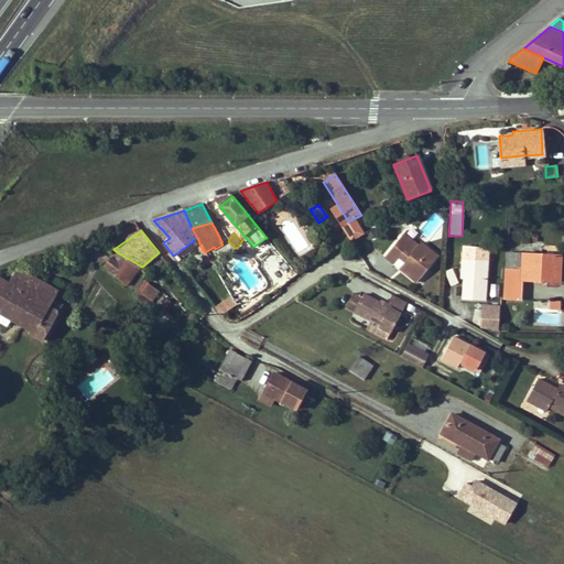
[(114,249),(120,245),(117,236),(102,240),(114,249)]
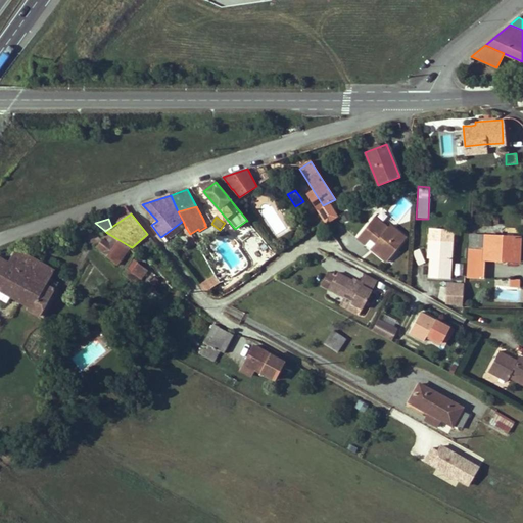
[(367,225),(381,236),(386,230),(372,219),(367,225)]
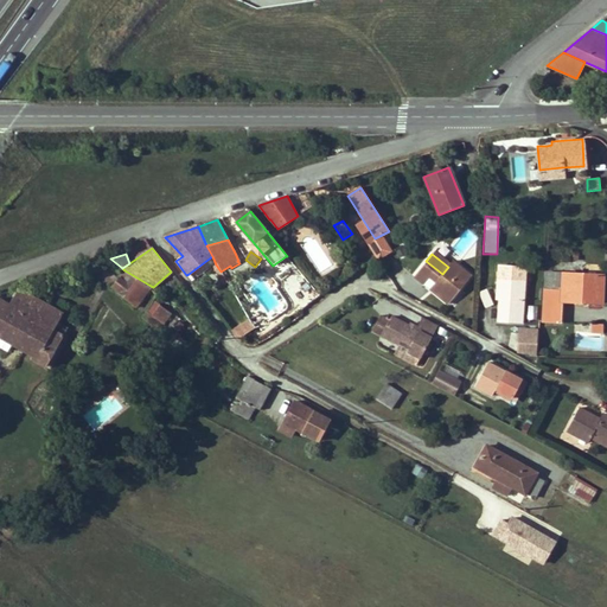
[(434,293),(448,304),(471,276),(453,261),(448,267),(442,274),(426,261),(414,276),(422,283),(428,276),(435,282),(439,286),(434,293)]
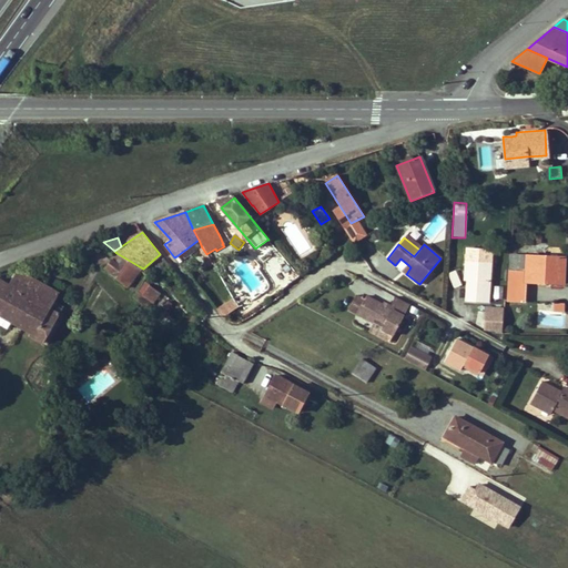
[(104,269),(128,286),(140,269),(141,267),(117,253),(104,269)]
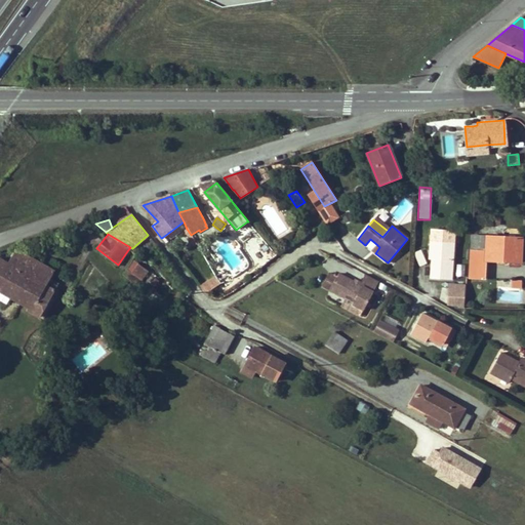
[(472,236),(471,251),(486,252),(487,237),(472,236)]
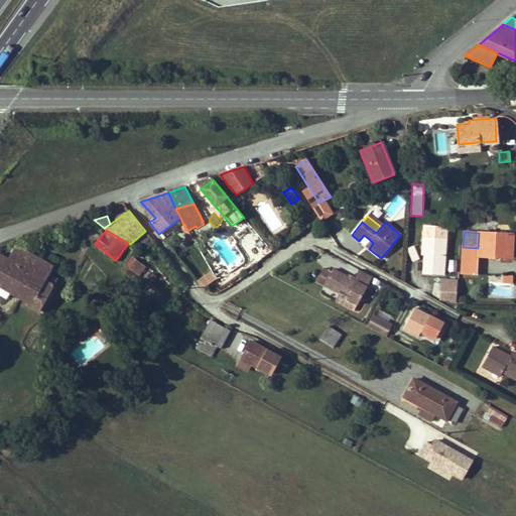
[(188,233),(185,235),(189,243),(194,241),(188,233)]
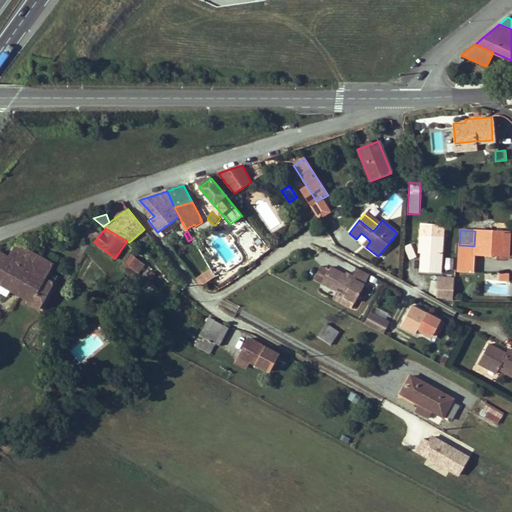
[(509,232),(475,231),(474,246),(474,255),(492,255),(492,251),(508,252),(509,232)]
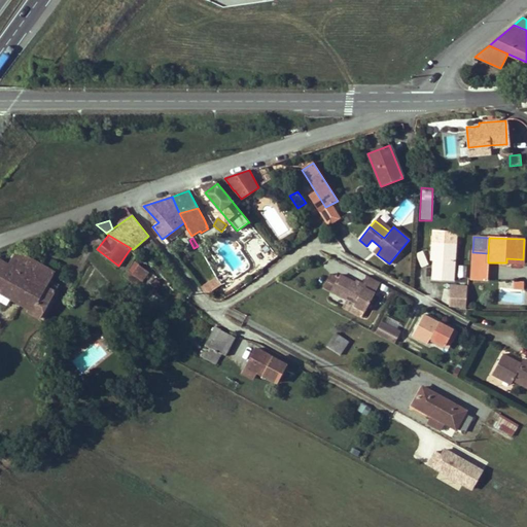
[(434,260),(432,279),(453,281),(456,243),(432,241),(432,251),(434,251),(434,260)]
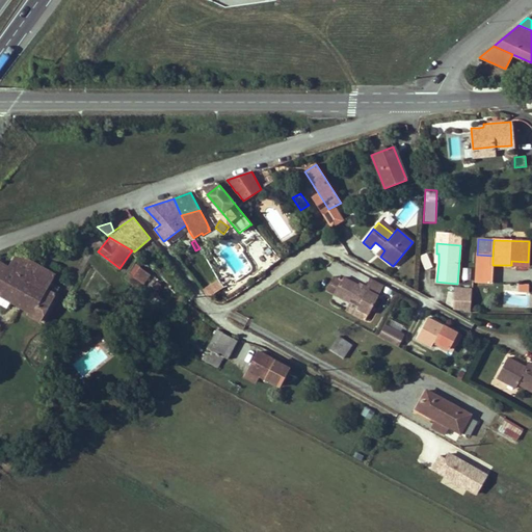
[(16,253),(7,267),(0,263),(0,295),(12,302),(21,307),(22,304),(43,269),(16,253)]
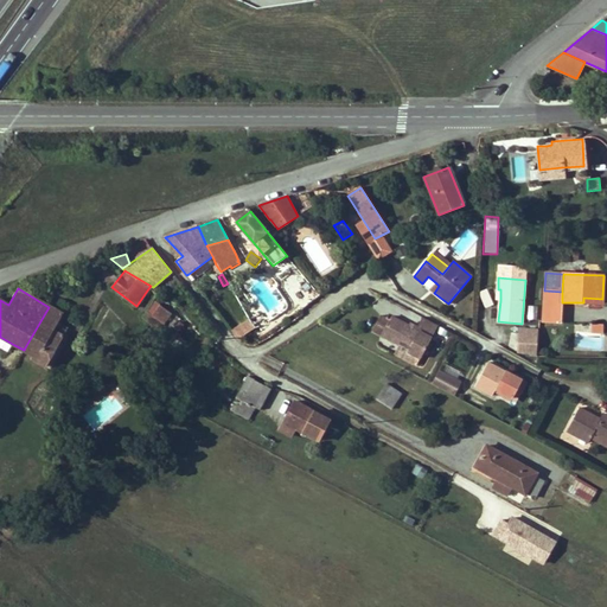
[(484,307),(492,305),(486,289),(478,292),(484,307)]
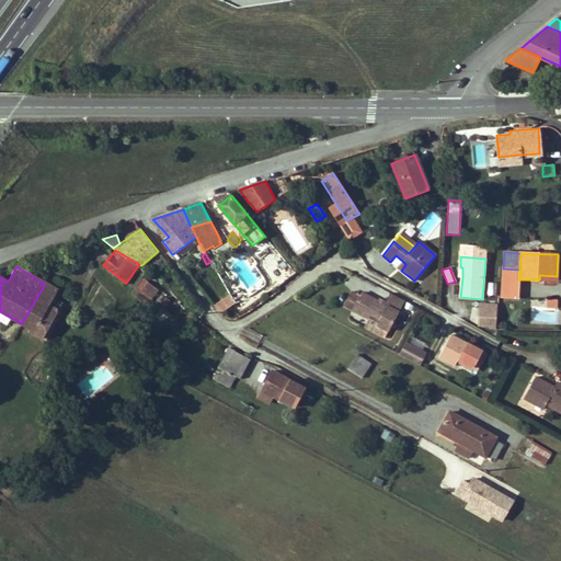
[(519,270),(503,268),(502,297),(518,297),(519,279),(519,270)]
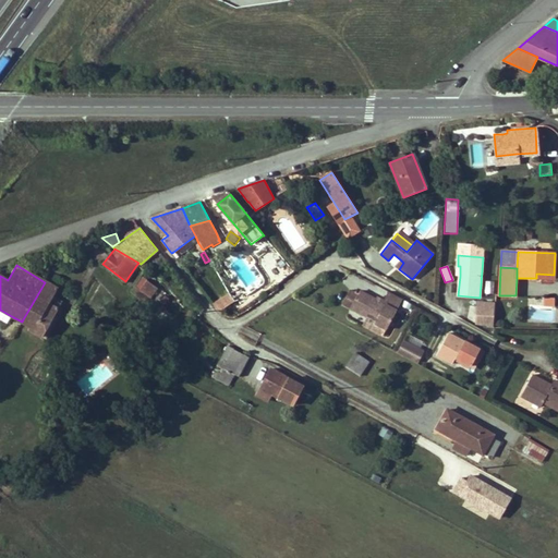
[(155,286),(147,280),(142,276),(136,287),(149,298),(153,294),(149,292),(155,286)]
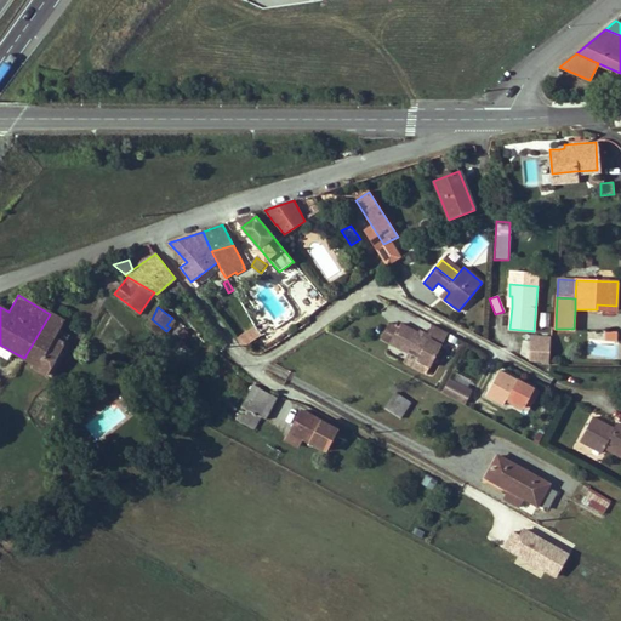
[(33,369),(47,376),(51,370),(56,372),(64,355),(60,353),(67,341),(57,334),(64,322),(50,314),(26,355),(24,358),(34,364),(33,369)]
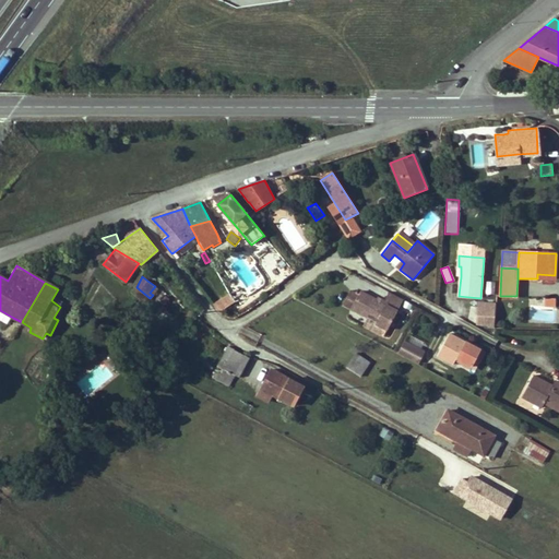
[(132,294),(162,317),(165,312),(156,305),(150,298),(137,287),(131,293),(132,294)]
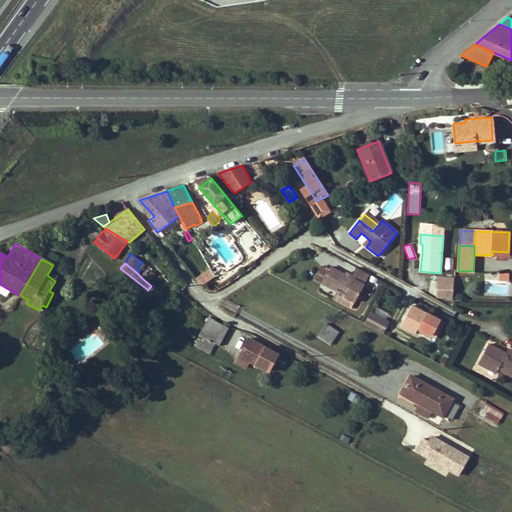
[(347,271),(332,263),(328,269),(321,282),(336,291),(338,288),(346,292),(343,296),(354,302),(369,274),(356,267),(354,270),(352,273),(347,271)]
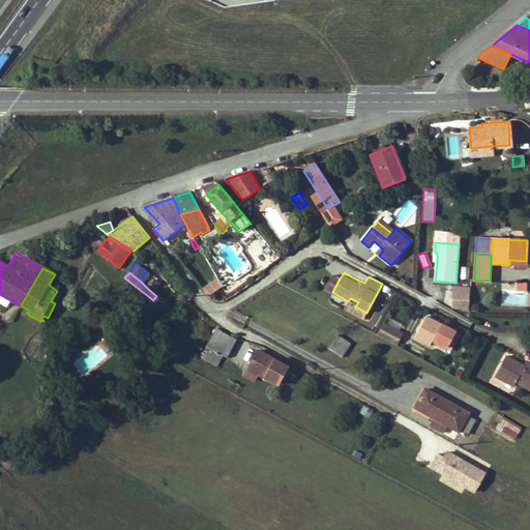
[(326,289),(332,292),(340,278),(333,275),(326,289)]
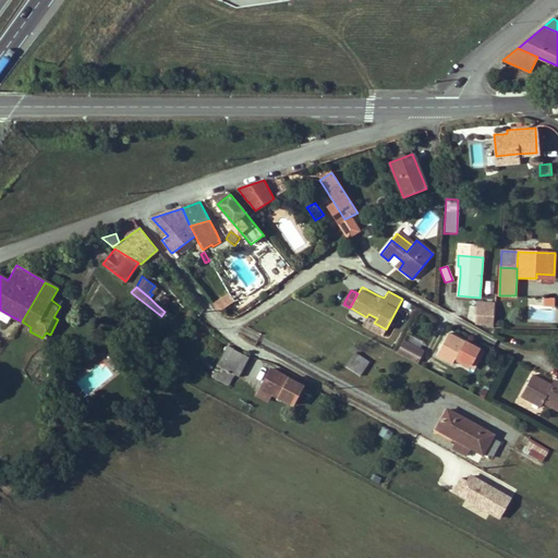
[(234,302),(229,293),(213,304),(218,313),(234,302)]
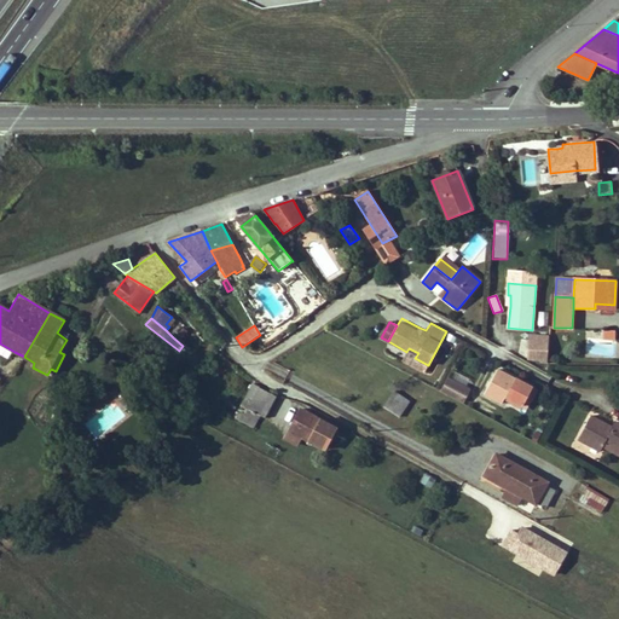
[(550,335),(532,334),(530,358),(548,359),(550,335)]
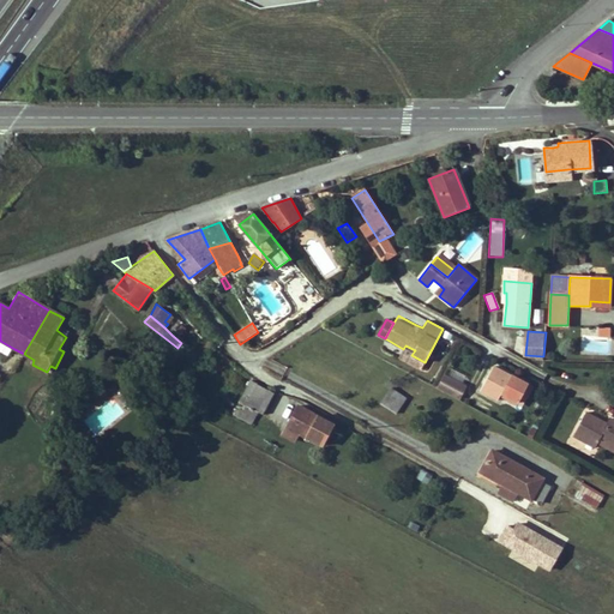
[(415,350),(405,345),(403,349),(401,354),(423,366),(425,362),(411,355),(415,350)]
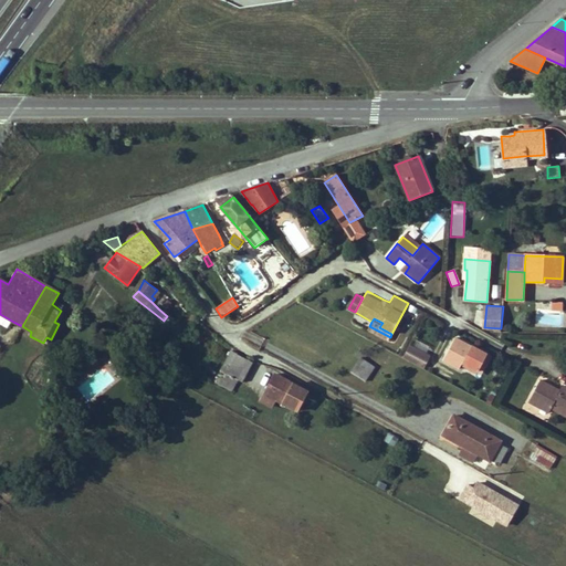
[(456,338),(443,360),(459,369),(462,363),(478,371),(486,355),(456,338)]
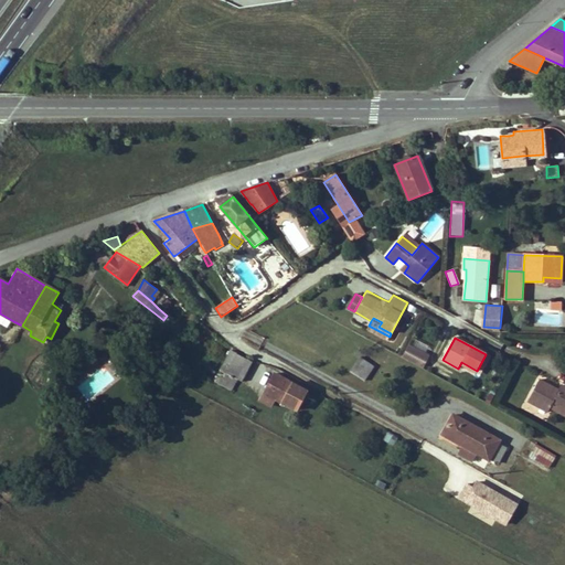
[(407,344),(401,356),(420,366),(426,354),(407,344)]
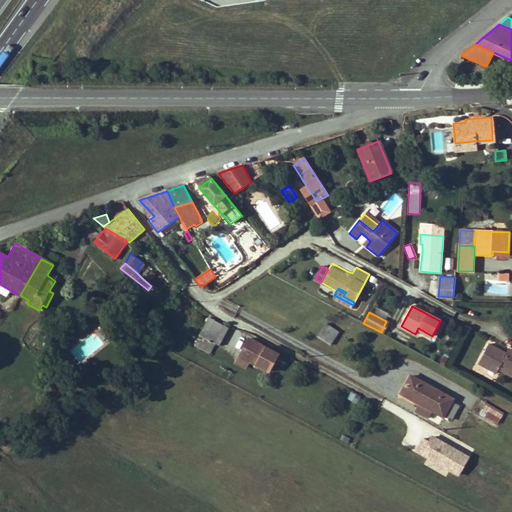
[(229,328),(215,321),(209,318),(199,335),(200,336),(195,346),(209,353),(214,343),(219,346),(229,328)]
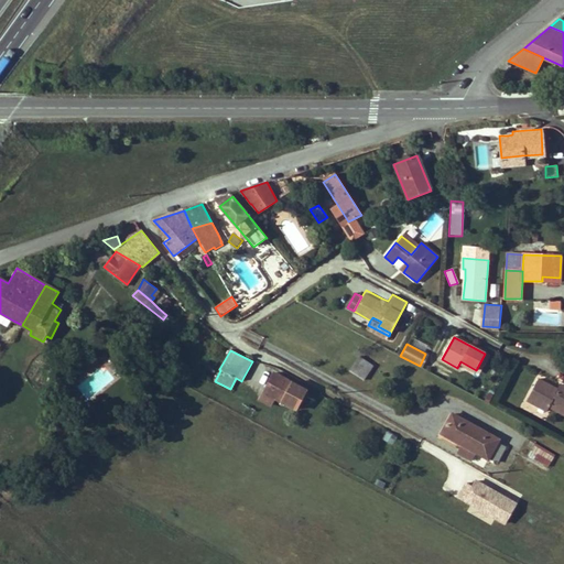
[(358,356),(348,372),(362,381),(372,366),(358,356)]
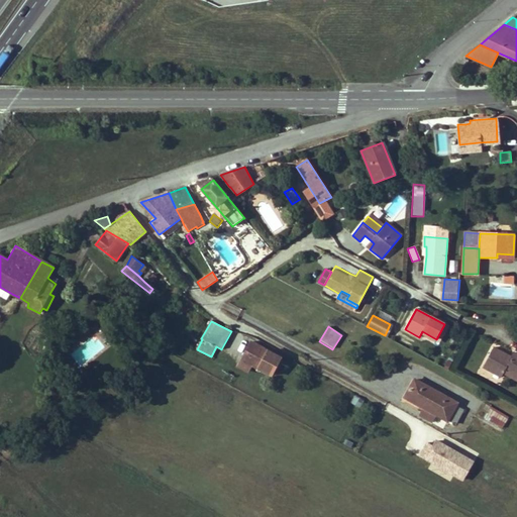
[(251,341),(238,366),(247,371),(250,365),(271,376),(281,356),(251,341)]
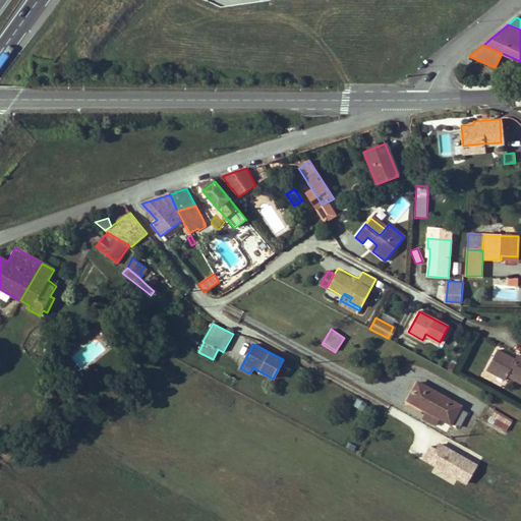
[(504,353),(499,350),(496,358),(501,360),(504,353)]
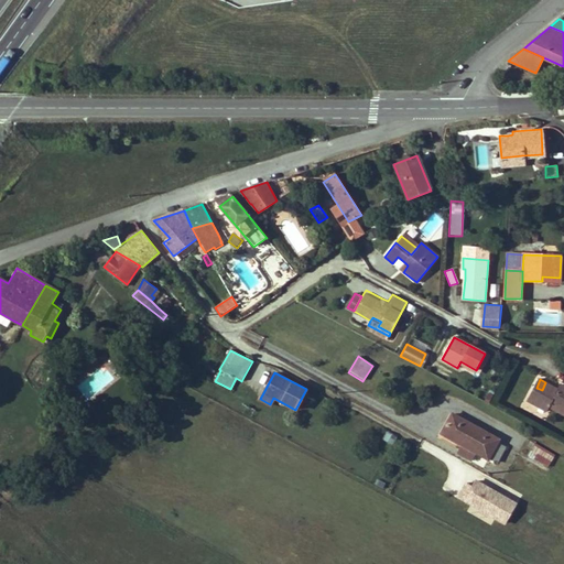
[(542,390),(537,388),(531,398),(539,402),(538,404),(550,411),(552,407),(554,403),(563,408),(563,384),(561,389),(559,392),(555,390),(556,387),(545,382),(542,390)]
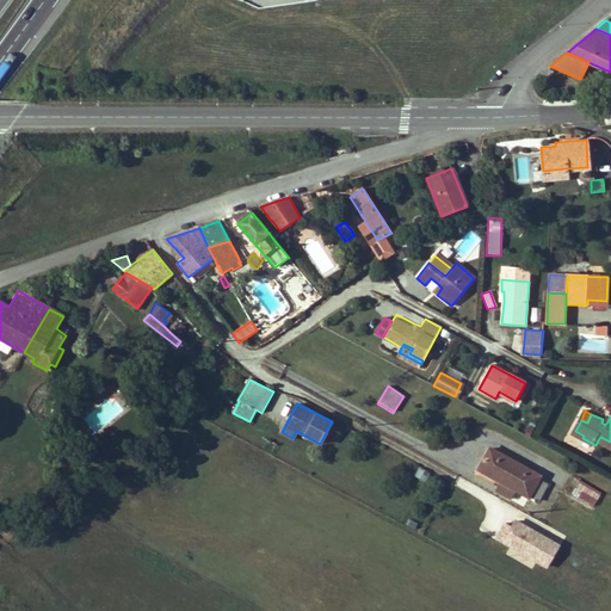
[(610,442),(600,437),(598,440),(610,446),(610,442)]
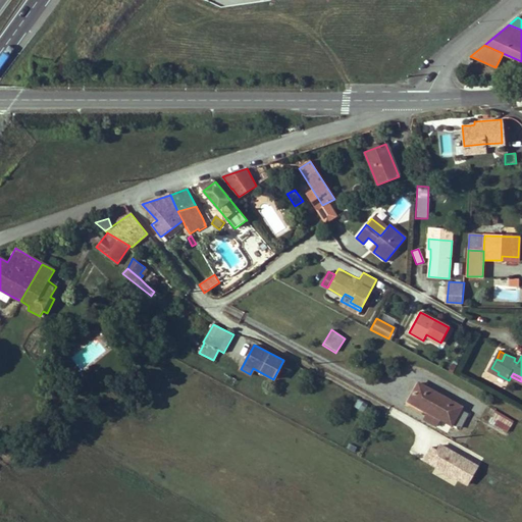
[(452,402),(418,383),(408,402),(452,425),(453,424),(460,428),(467,415),(460,411),(450,406),(452,402)]
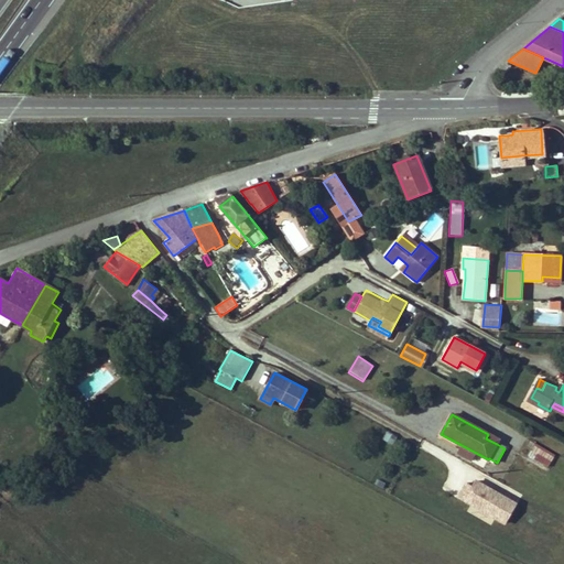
[(393,445),(398,437),(387,431),(382,440),(393,445)]
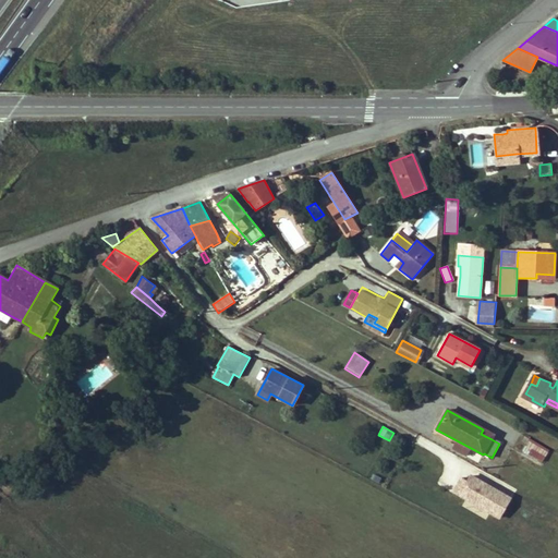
[(494,435),(483,429),(481,434),(492,439),(494,435)]
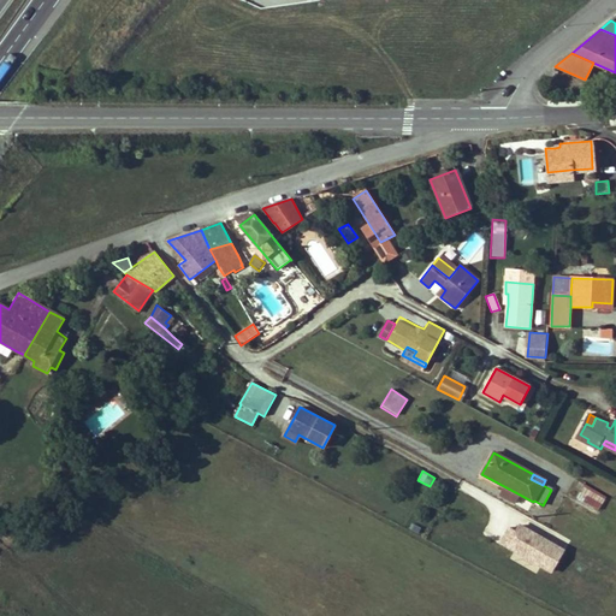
[(597,514),(606,498),(584,485),(574,501),(597,514)]
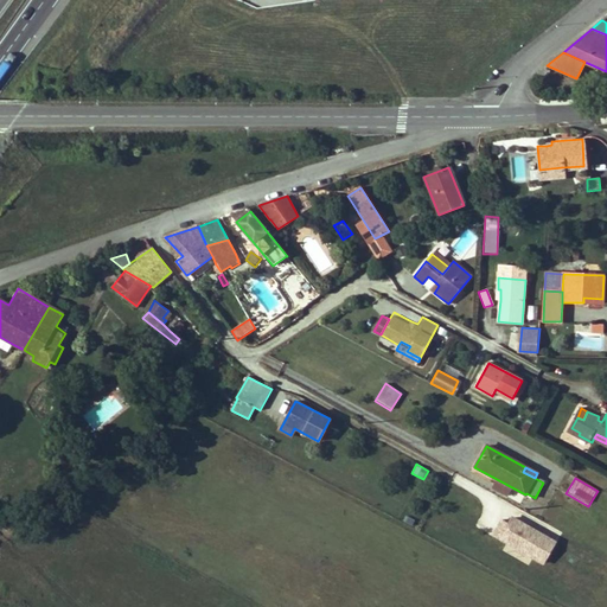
[(506,524),(499,521),(490,537),(504,545),(502,549),(542,569),(556,542),(510,518),(506,524)]
